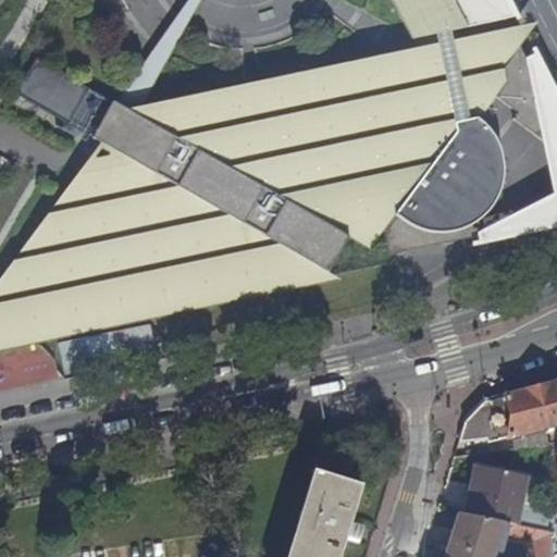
[(189,0),(116,103),(138,115),(144,107),(209,0),(189,0)]
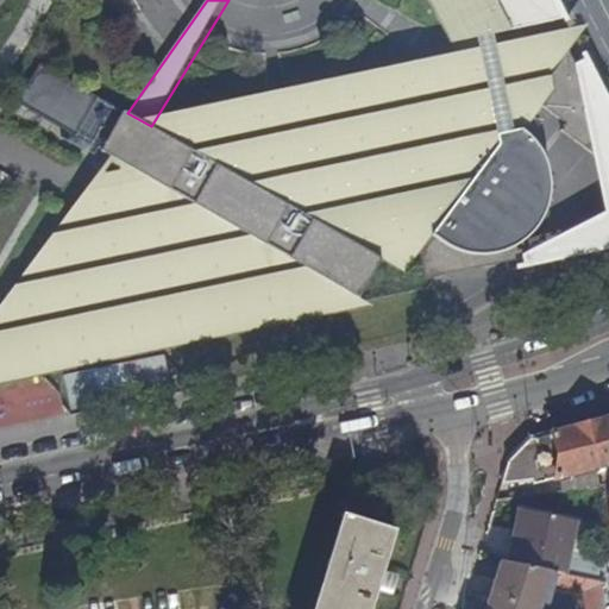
[(478,38),(490,36),(551,22),(539,0),(431,0),(452,44),(478,38)]
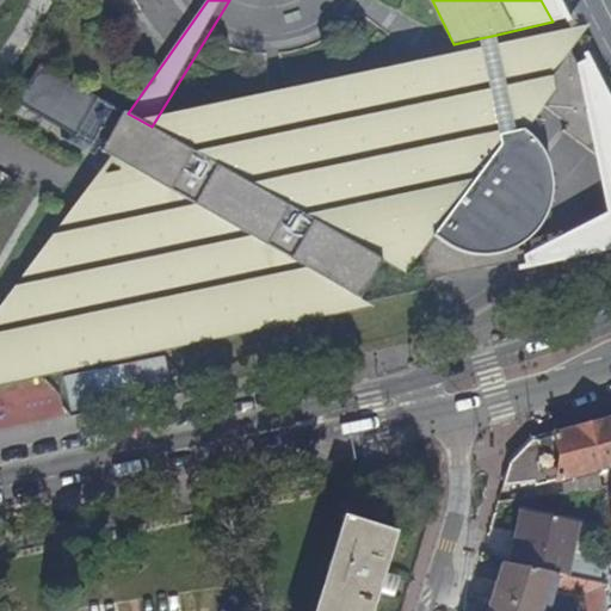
[(495,44),(483,47),(460,53),(461,55),(430,63),(430,59),(158,117),(152,127),(128,113),(41,65),(18,104),(111,156),(98,176),(0,308),(0,382),(73,366),(116,358),(358,308),(356,304),(359,298),(362,298),(384,259),(408,272),(424,251),(430,279),(525,258),(523,250),(520,251),(518,246),(522,245),(525,242),(529,240),(532,236),(536,233),(539,229),(542,226),(544,221),(547,217),(549,213),(550,208),(551,203),(553,199),(553,195),(554,189),(554,184),(553,178),(553,173),(551,168),(549,162),(548,158),(545,153),(543,148),(539,144),(537,140),(534,136),(530,133),(526,130),(545,106),(569,123),(582,133),(578,141),(610,164),(610,106),(590,66),(581,69),(571,48),(566,29),(495,44)]
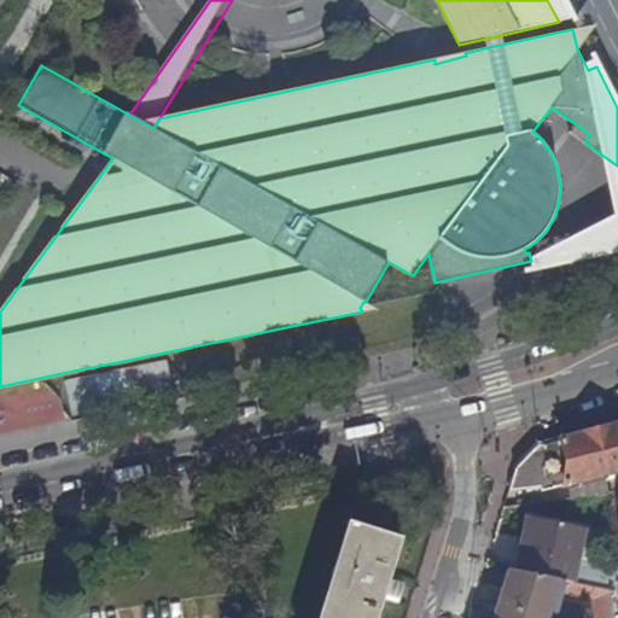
[(501,45),(497,36),(485,39),(489,47),(501,45)]
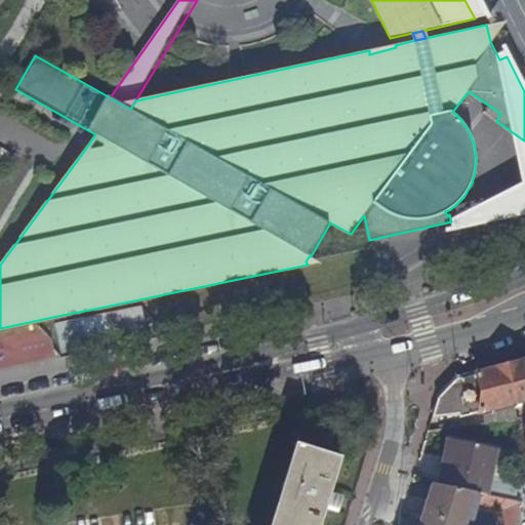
[(500,114),(489,106),(484,112),(496,121),(500,114)]
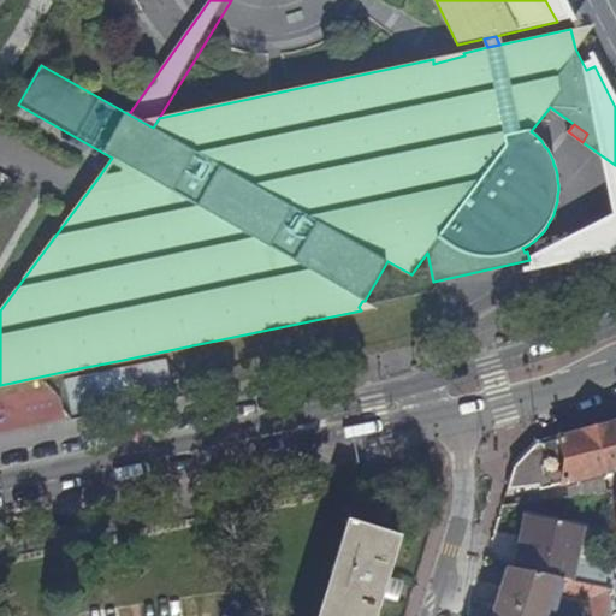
[(0,432),(67,420),(61,383),(0,392),(0,432)]
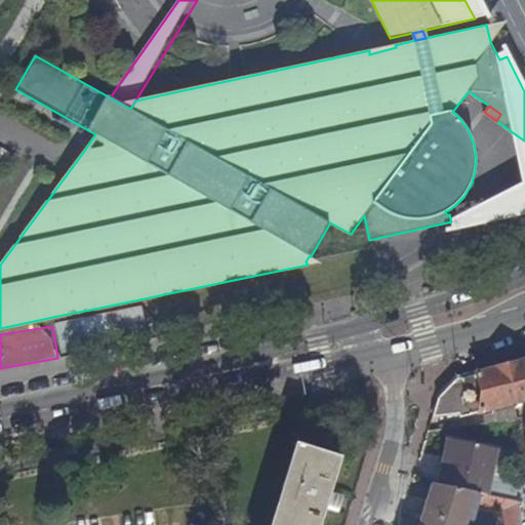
[(467,415),(524,399),(524,360),(502,367),(500,368),(480,373),(458,378),(467,415)]
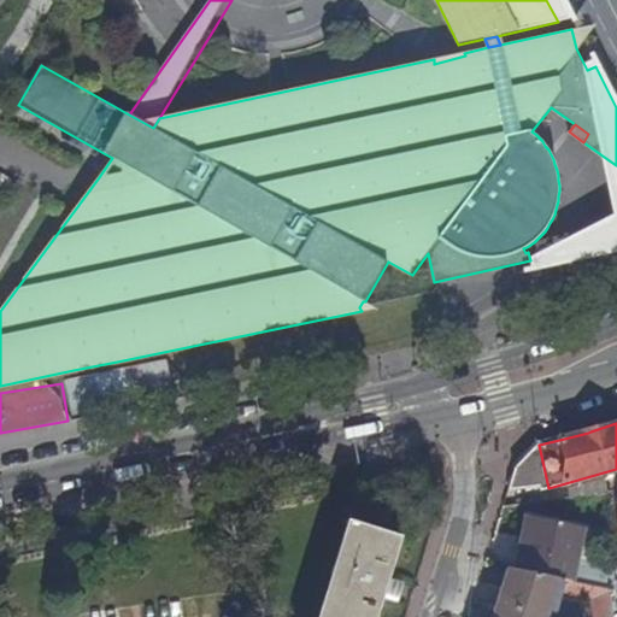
[(548,488),(539,445),(516,468),(509,491),(539,483),(540,489),(548,488)]
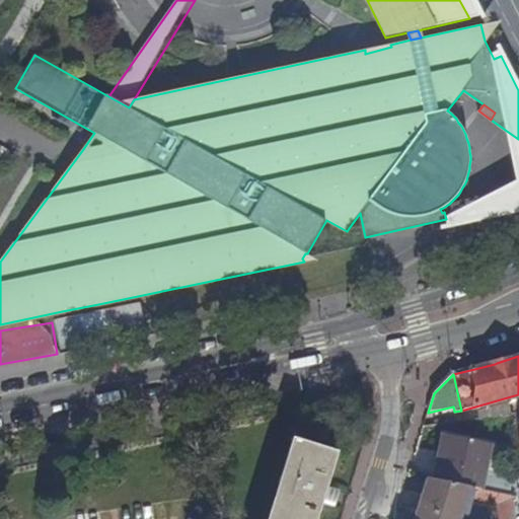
[(460,415),(461,421),(518,415),(518,404),(512,405),(512,399),(460,415)]
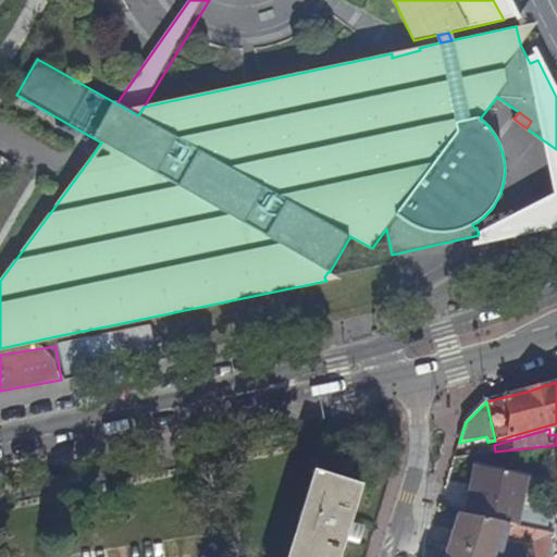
[(347,530),(349,521),(359,489),(360,489),(361,486),(336,479),(343,459),(321,453),(314,472),(313,471),(312,473),(314,474),(288,556),(337,556),(344,539),(347,530)]
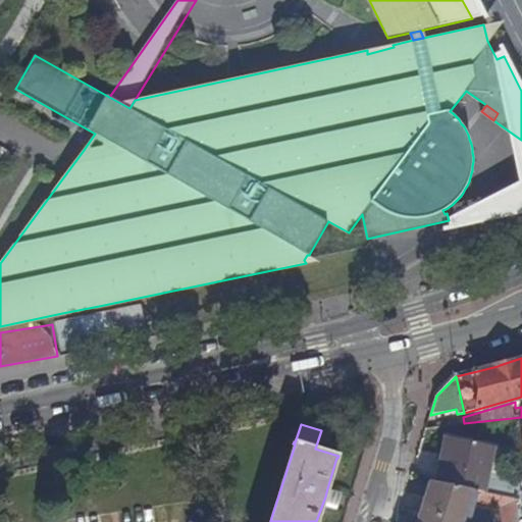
[(449,451),(441,483),(472,489),(480,491),(488,493),(498,449),(452,437),(449,451)]
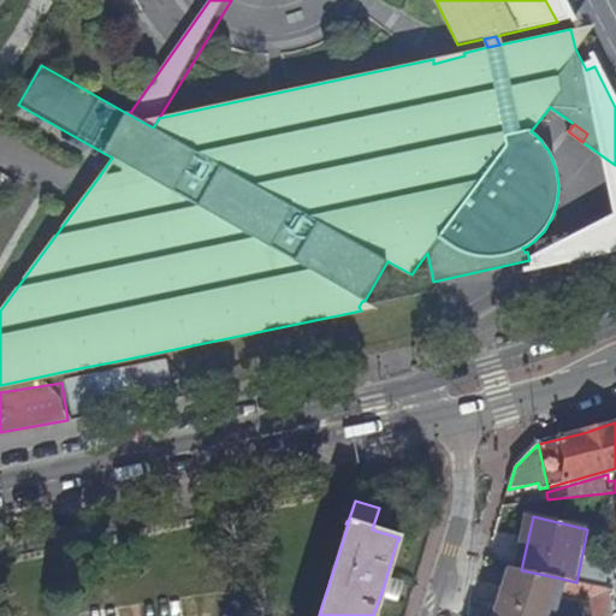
[(584,566),(580,582),(612,590),(615,570),(584,566)]
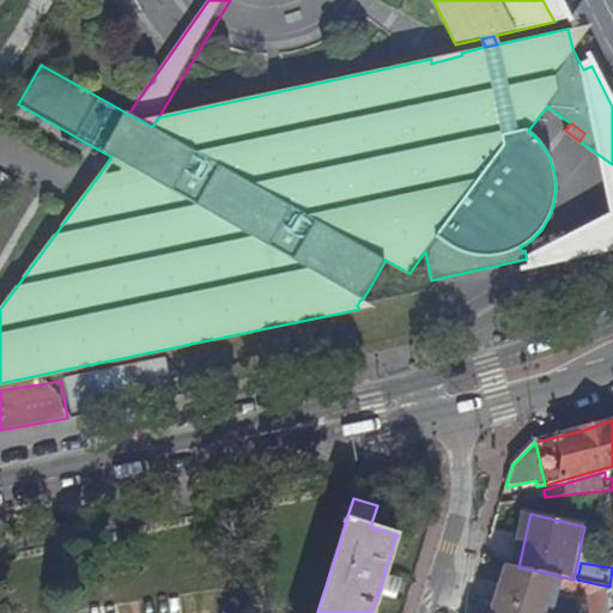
[(542,612),(554,575),(519,568),(507,565),(498,595),(491,612),(607,612),(610,587),(577,580),(574,580),(564,577),(562,590),(589,596),(587,612),(542,612)]
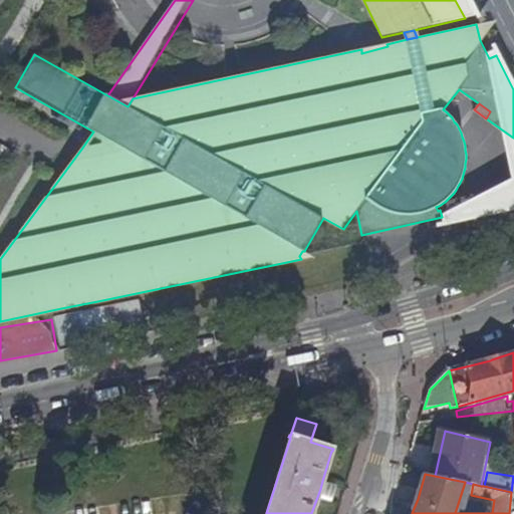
[(329,484),(322,481),(320,489),(317,497),(324,499),(327,491),(329,484)]
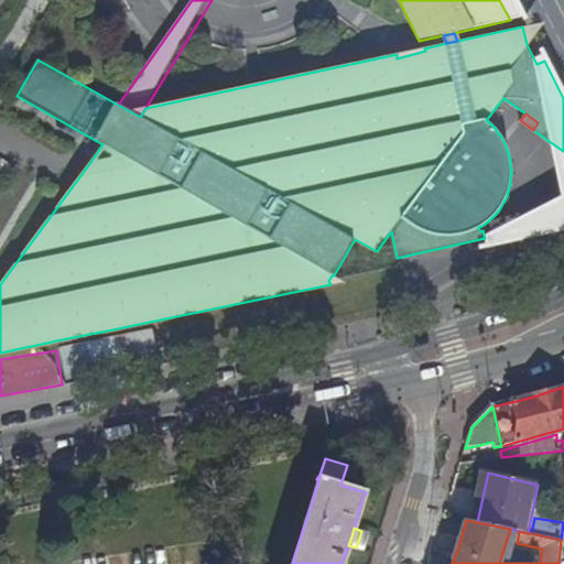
[(517,543),(519,531),(510,529),(499,563),(540,563),(542,549),(517,543)]
